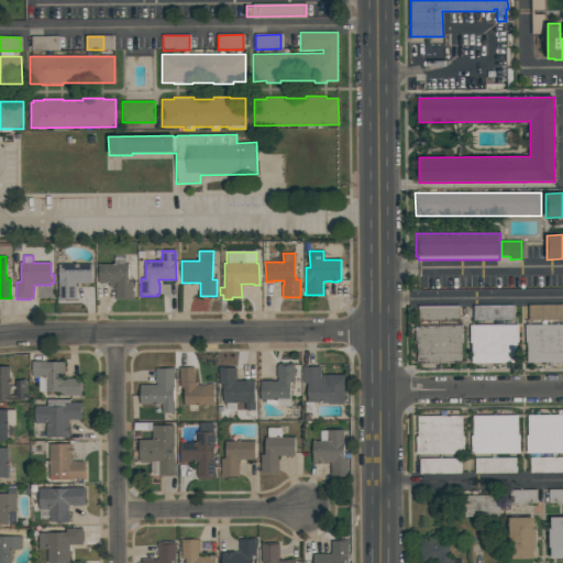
[(98,284),(98,264),(114,264),(114,256),(125,256),(125,264),(128,264),(128,277),(129,277),(129,282),(133,282),(133,299),(116,299),(116,297),(114,287),(108,287),(108,284),(98,284)]
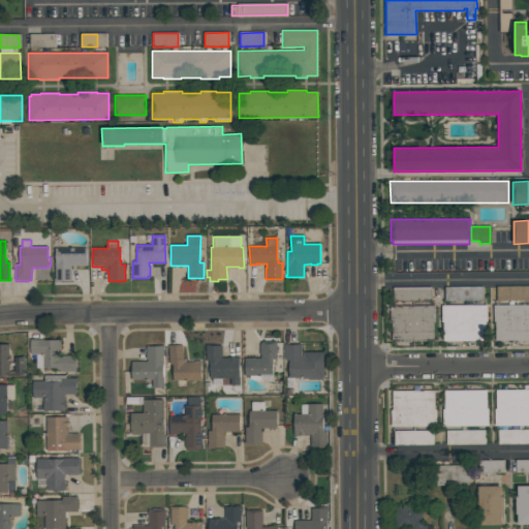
[(55,248),(86,248),(86,266),(70,266),(70,270),(71,270),(71,281),(62,281),(62,283),(54,283),(54,277),(55,277),(55,248)]
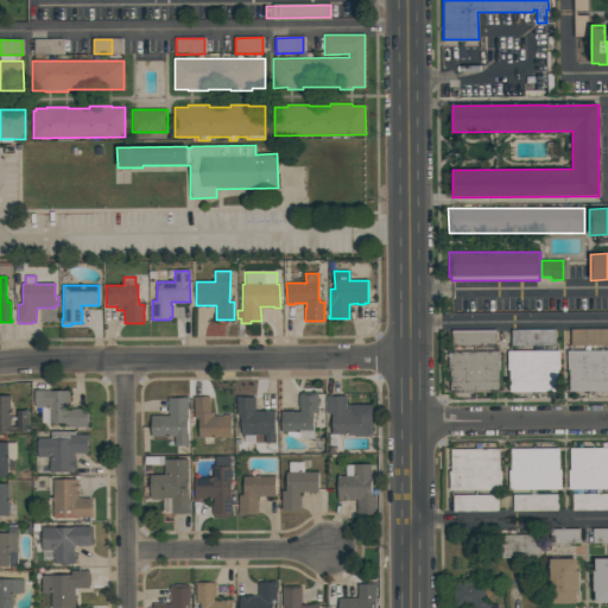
[(607,328),(570,329),(571,346),(607,344),(607,328)]
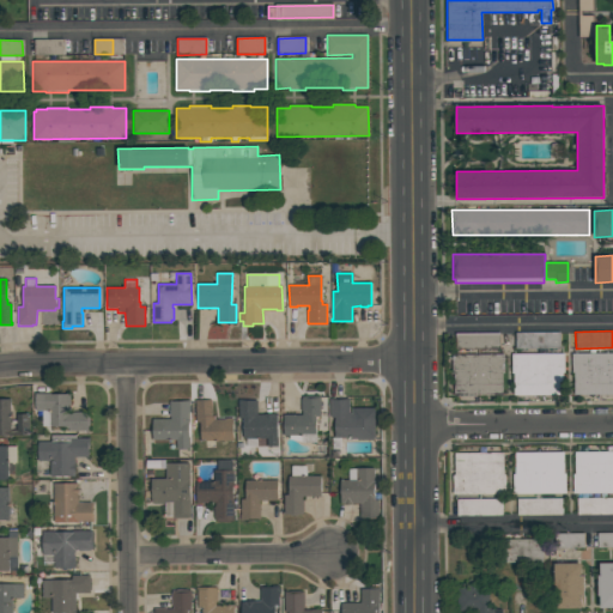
[(499,333),(457,334),(457,350),(499,349),(499,333)]
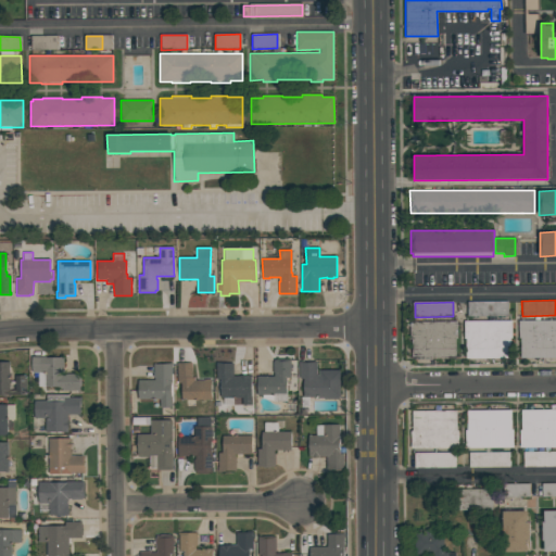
[(468,302),(468,317),(508,316),(508,302),(468,302)]
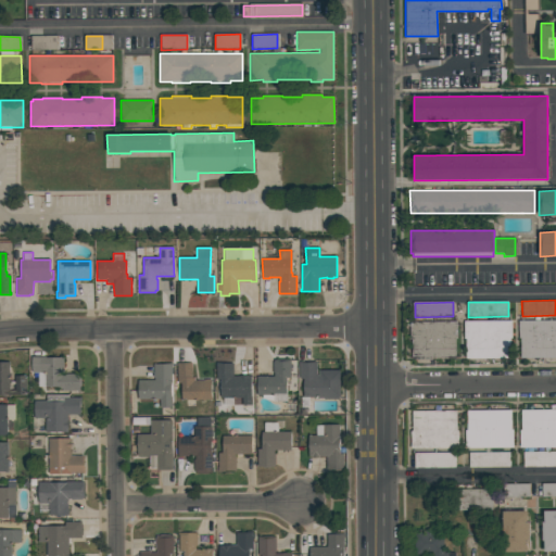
[(512,320),(512,338),(509,338),(510,358),(466,358),(466,339),(465,339),(464,321),(512,320)]
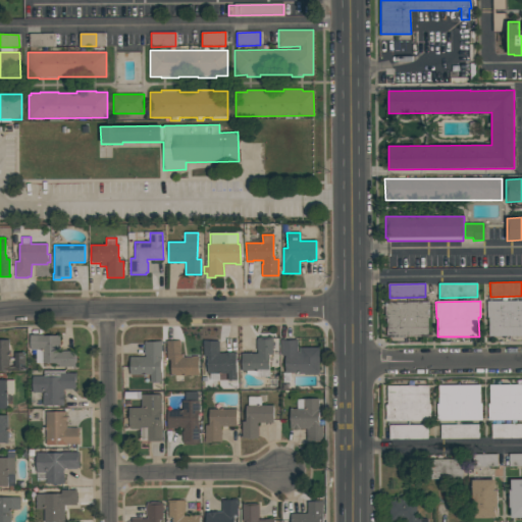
[(521,301),(521,335),(488,335),(488,318),(486,318),(486,302),(521,301)]
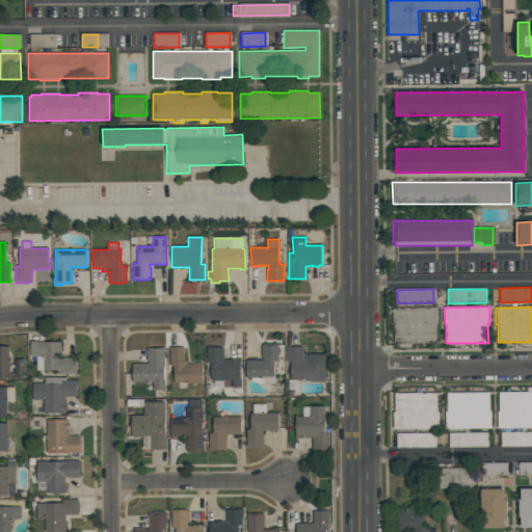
[(394,344),(394,325),(392,325),(392,308),(437,308),(437,324),(436,324),(436,344),(394,344)]
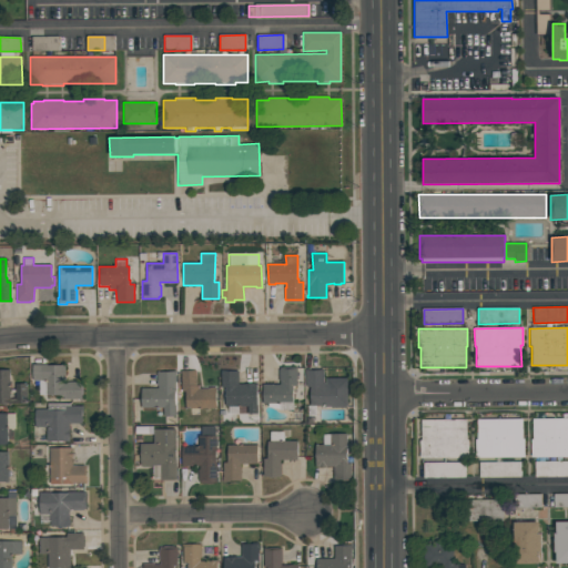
[(82,402),(80,402),(79,399),(63,399),(63,395),(39,395),(39,381),(32,381),(32,364),(48,364),(48,365),(66,365),(66,381),(81,381),(81,384),(83,384),(83,396),(82,396),(82,402)]
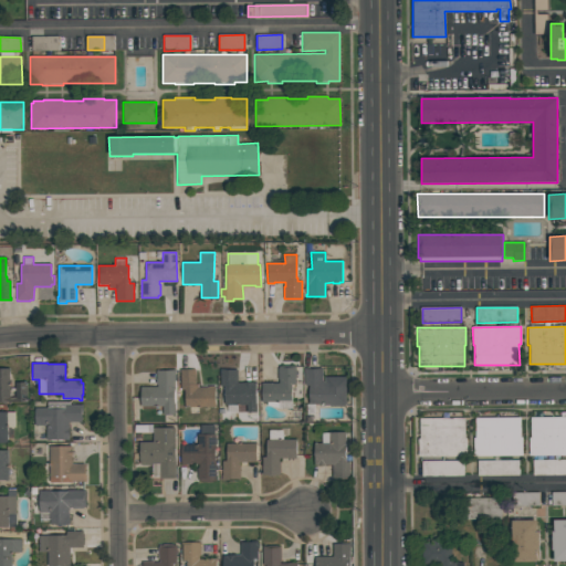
[(268,406),(268,402),(262,402),(262,384),(279,384),(279,379),(278,379),(278,368),(279,368),(279,366),(296,366),(296,385),(292,385),(292,409),(279,409),(268,406)]
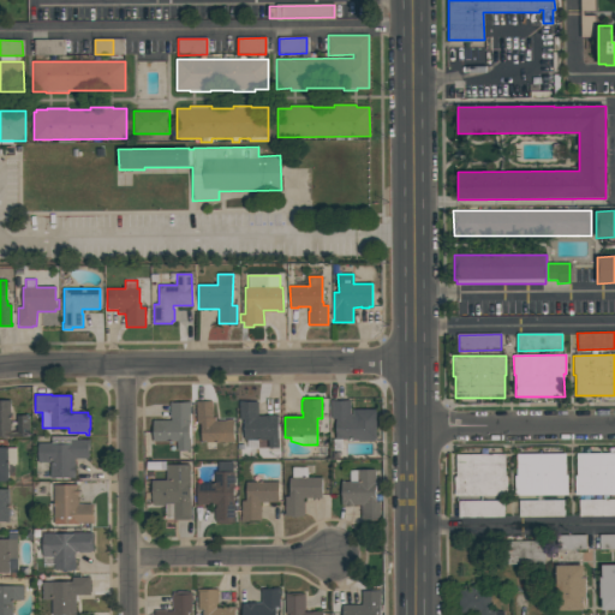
[(0,400),(11,400),(11,431),(17,431),(17,416),(30,416),(30,437),(0,437),(0,400)]
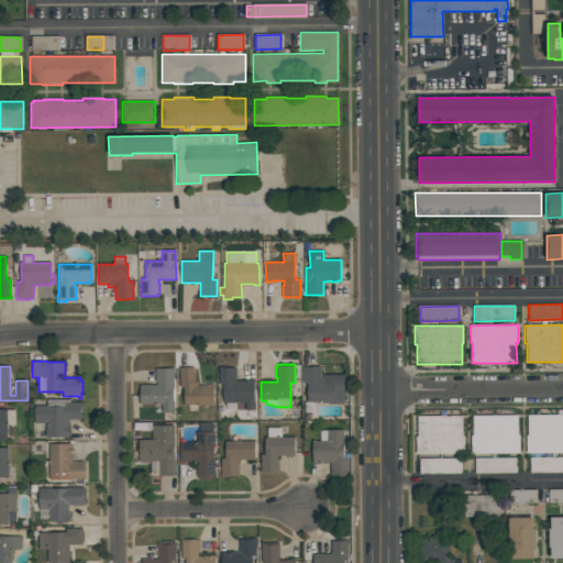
[(306,412),(306,403),(308,403),(308,384),(304,384),(304,368),(304,366),(321,366),(321,379),(323,379),(323,375),(345,375),(344,403),(343,403),(343,405),(328,405),(328,404),(322,404),(322,403),(313,403),(313,412),(306,412)]
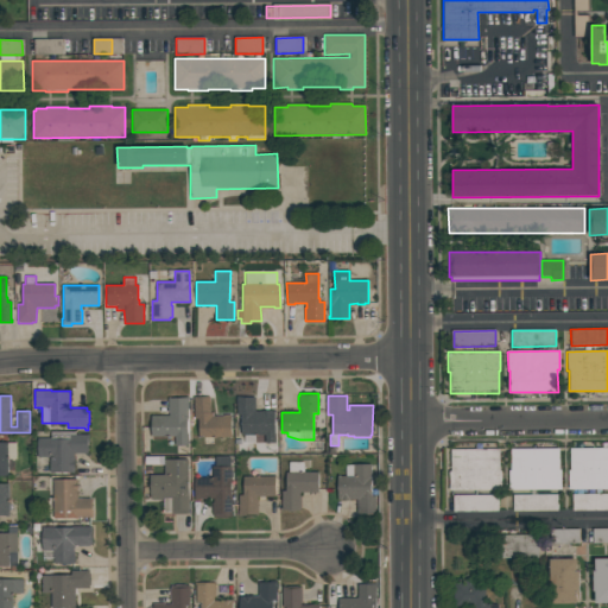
[(151,437),(151,416),(170,416),(170,412),(169,412),(169,398),(178,398),(178,397),(189,397),(189,403),(188,403),(189,447),(175,447),(175,437),(151,437)]
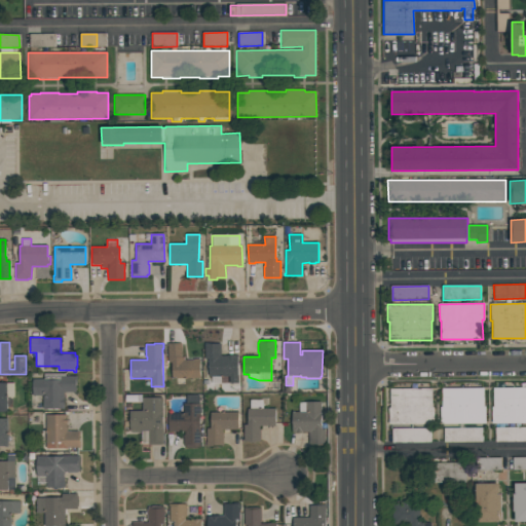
[(182,357),(184,357),(185,361),(193,360),(199,360),(200,378),(183,378),(183,384),(173,385),(173,362),(168,362),(168,344),(182,344),(182,357)]
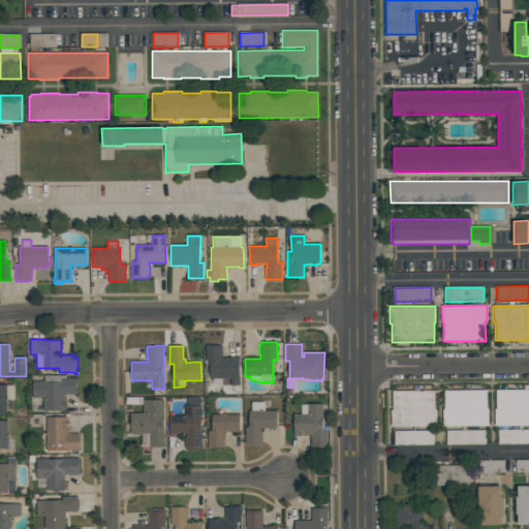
[(240,385),(230,385),(230,378),(221,378),(221,385),(213,385),(213,379),(210,379),(210,362),(207,362),(206,346),(222,346),(222,358),(239,358),(239,377),(240,377),(240,385)]
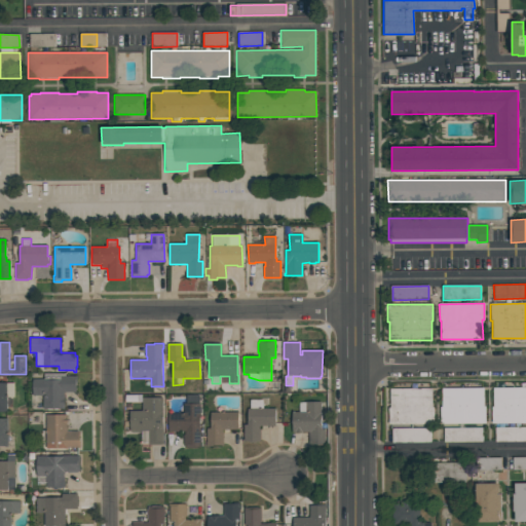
[(33,379),(44,379),(44,373),(66,374),(66,376),(76,376),(76,392),(64,392),(64,408),(43,408),(43,396),(33,396),(33,379)]
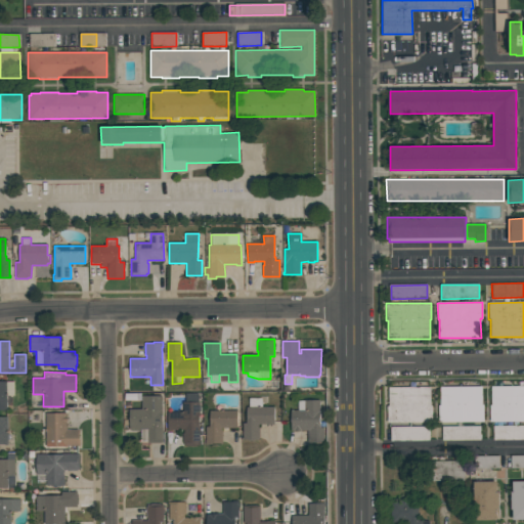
[(0,382),(14,382),(14,395),(6,395),(6,409),(0,409),(0,382)]
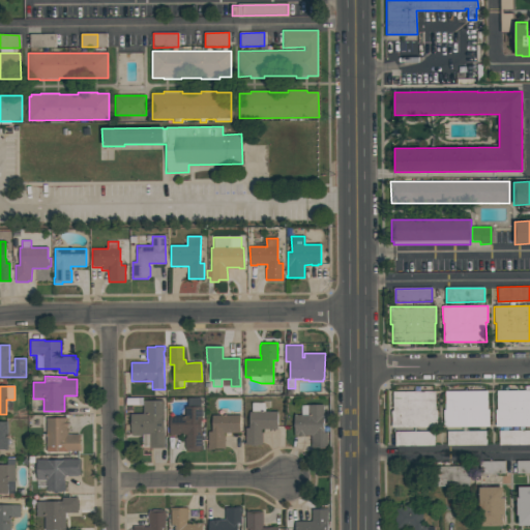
[(529,427),(495,427),(495,410),(497,410),(497,390),(529,390),(529,427)]
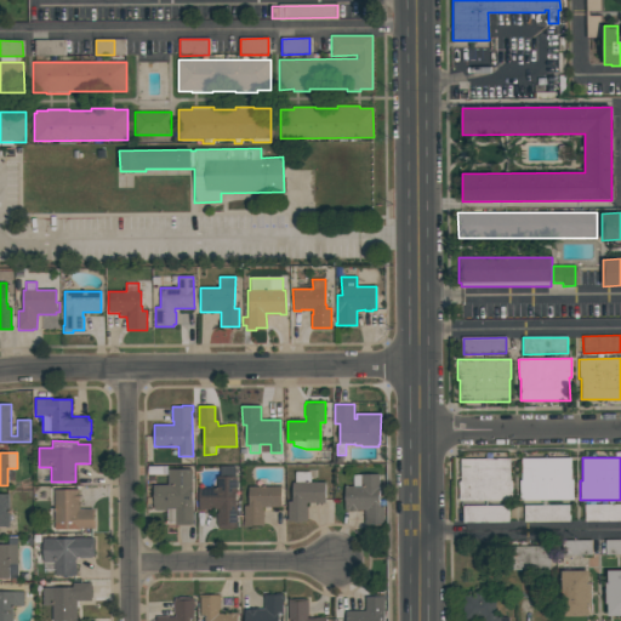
[(510,459),(510,482),(512,482),(512,501),(459,501),(459,480),(461,480),(460,459),(510,459)]
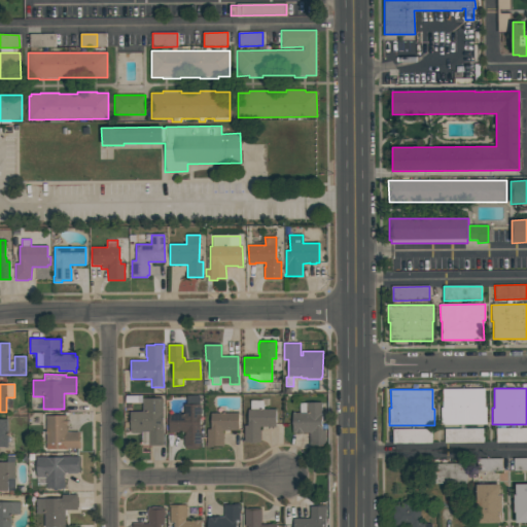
[(484,389),(485,407),(486,407),(486,424),(441,425),(441,408),(443,408),(443,389),(484,389)]
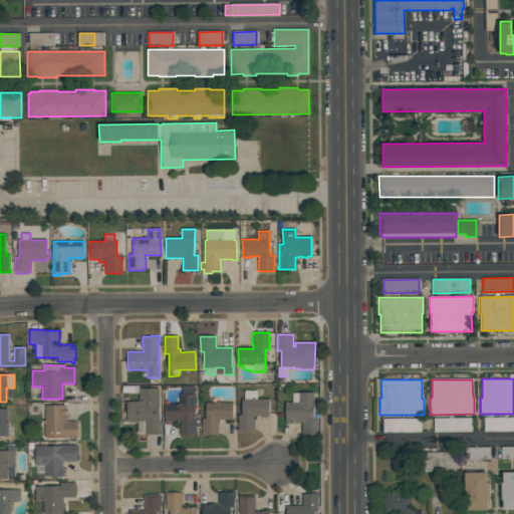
[(160,389),(160,410),(160,415),(160,434),(146,434),(146,433),(139,434),(139,423),(127,423),(127,402),(140,402),(140,389),(160,389)]
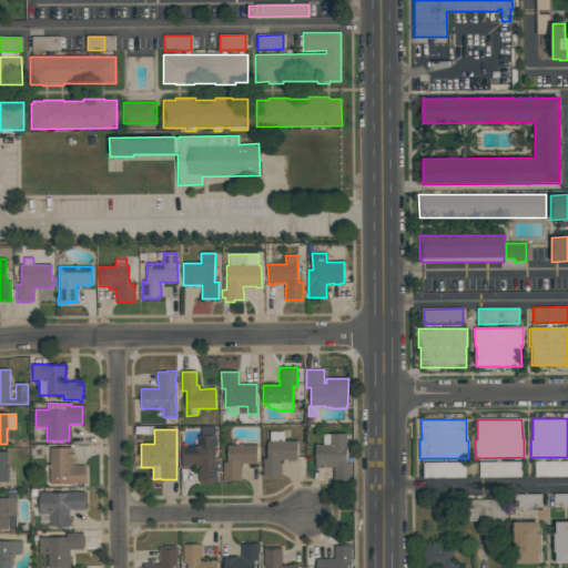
[(281,476),(262,476),(262,474),(263,474),(263,458),(266,458),(267,440),(270,440),(270,432),(284,432),(284,442),(296,442),(296,462),(288,462),(288,460),(280,460),(280,464),(281,464),(281,476)]
